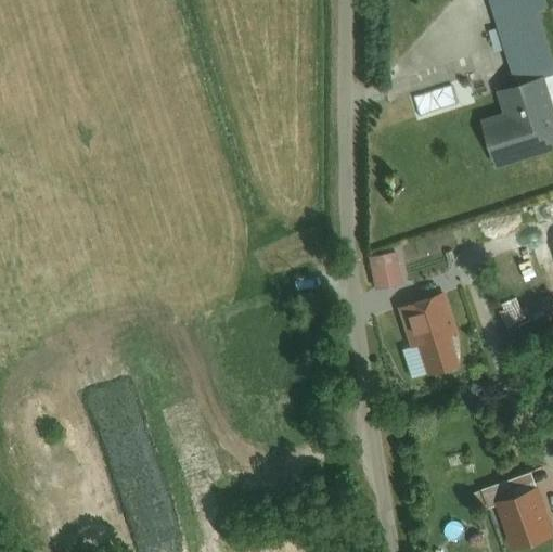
[(548,7),(544,0),(505,0),(510,13),(502,16),(524,84),(552,74),(552,51),(540,9),(548,7)]
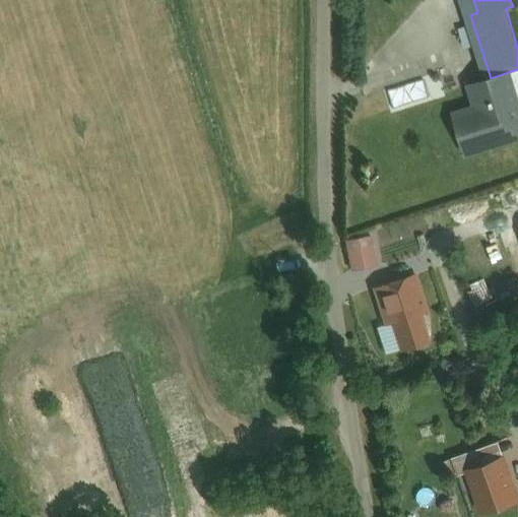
[(449,110),(464,157),(517,140),(517,69),(491,78),(467,85),(473,103),(449,110)]
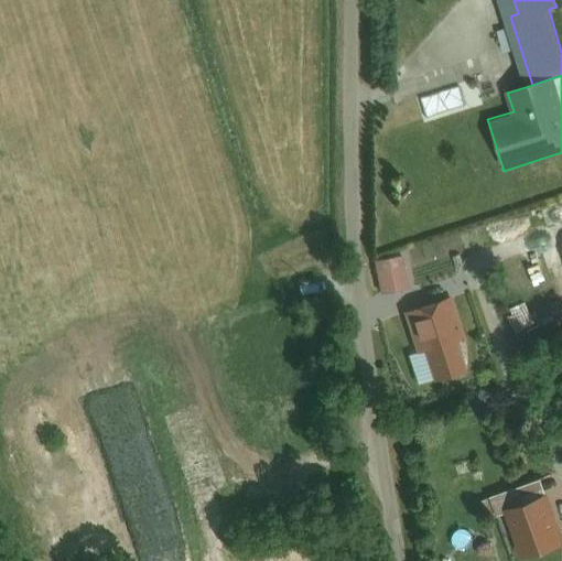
[(402,257),(373,262),(379,294),(408,289),(402,257)]
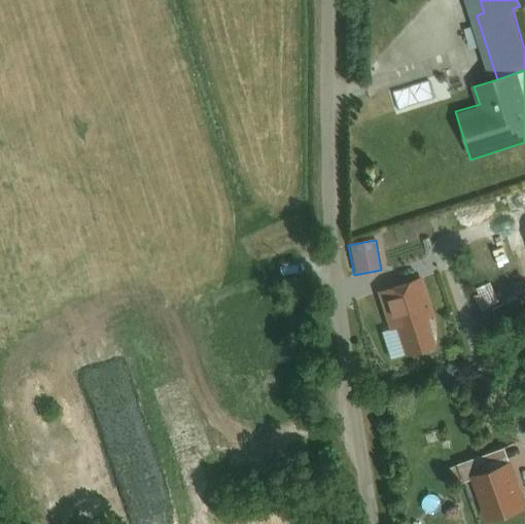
[(421,277),(377,291),(388,328),(396,326),(426,317),(432,315),(421,277)]
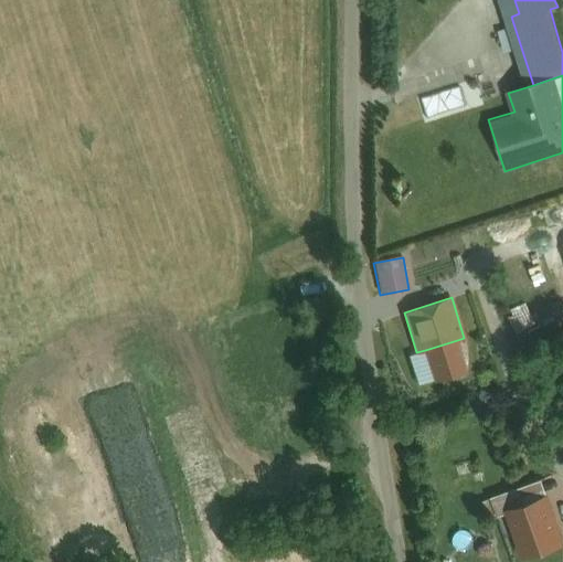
[(425,350),(435,380),(467,370),(457,340),(425,350)]
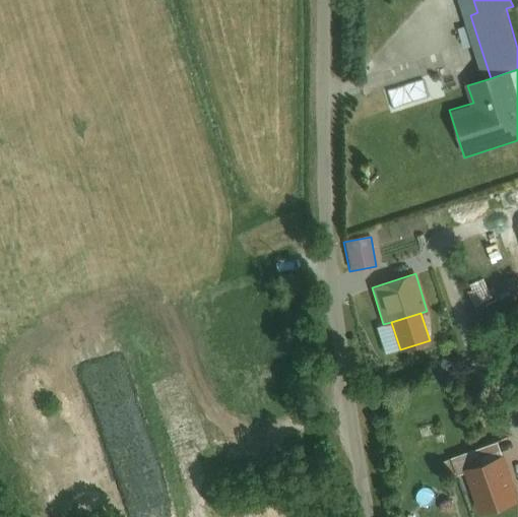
[(499,441),(451,457),(457,474),(464,471),(505,458),(499,441)]
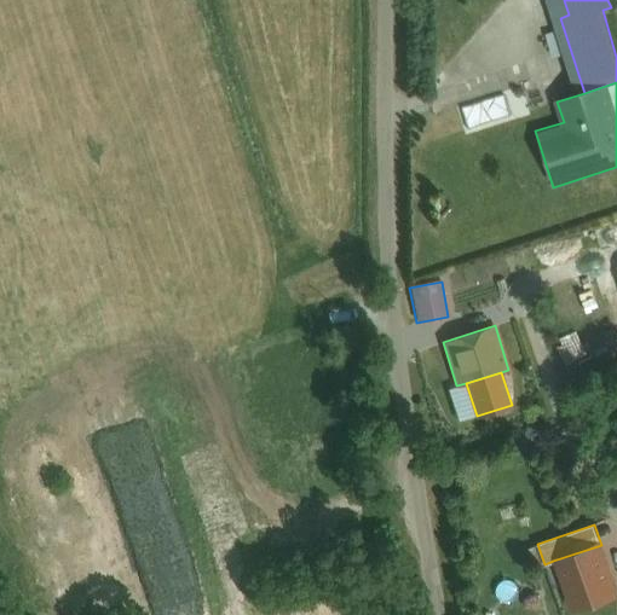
[(616,592),(601,545),(553,561),(570,610),(616,593),(616,592)]
